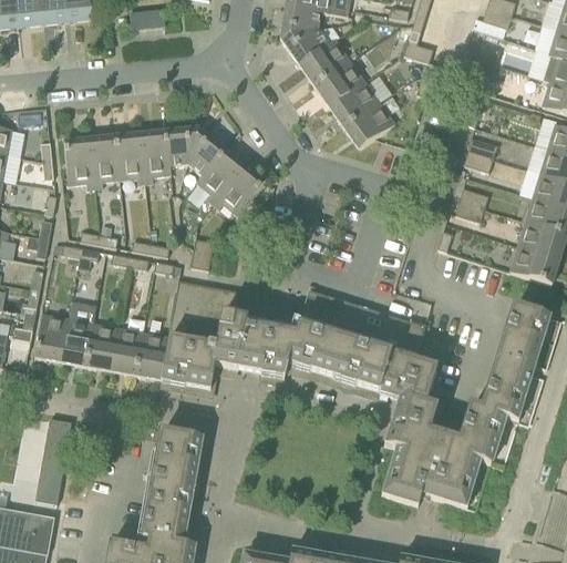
[(0,0),(0,29),(20,27),(17,0),(0,0)]
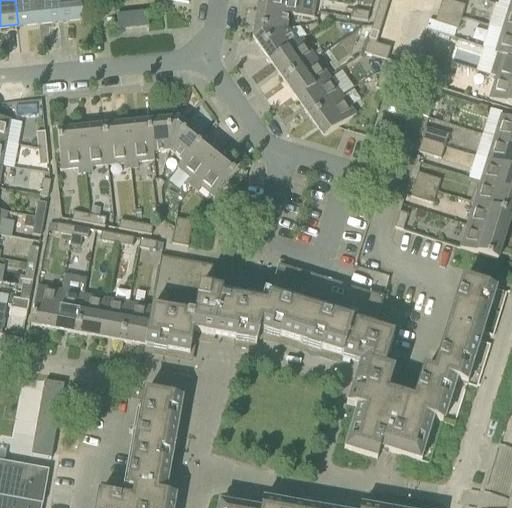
[(15,0),(18,24),(39,22),(36,0),(15,0)]
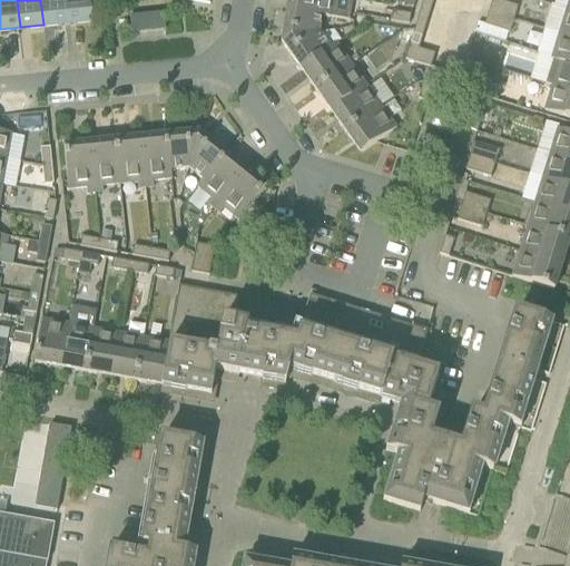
[(40,0),(43,25),(68,22),(65,0),(40,0)]
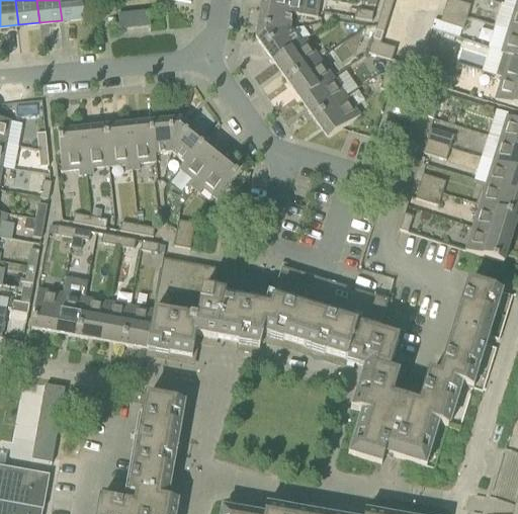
[(84,18),(82,0),(59,0),(62,20),(84,18)]
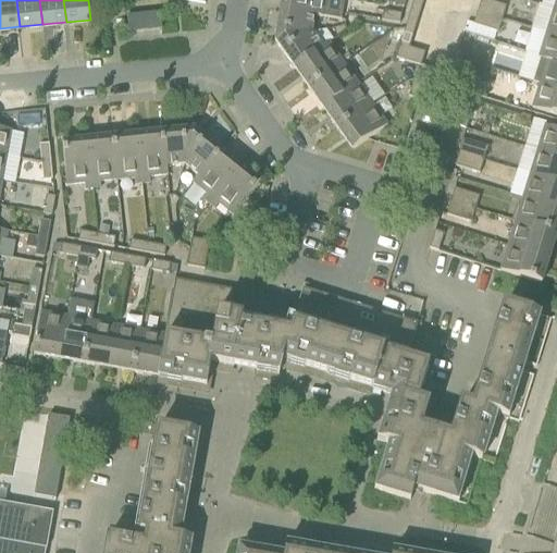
[(159,10),(168,5),(165,0),(162,0),(156,3),(159,10)]
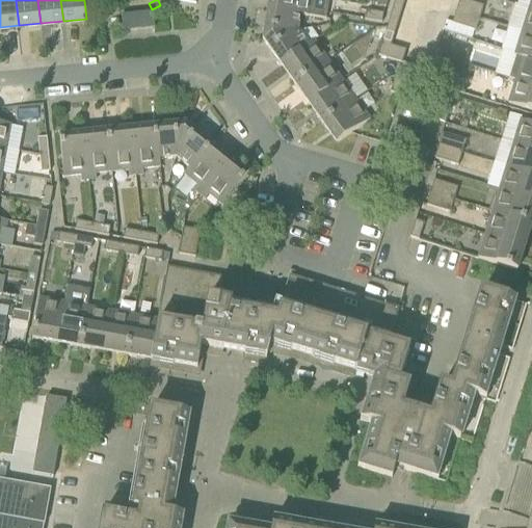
[(268,0),(268,4),(273,5),(273,6),(300,11),(299,11),(309,14),(311,0),(268,0)]
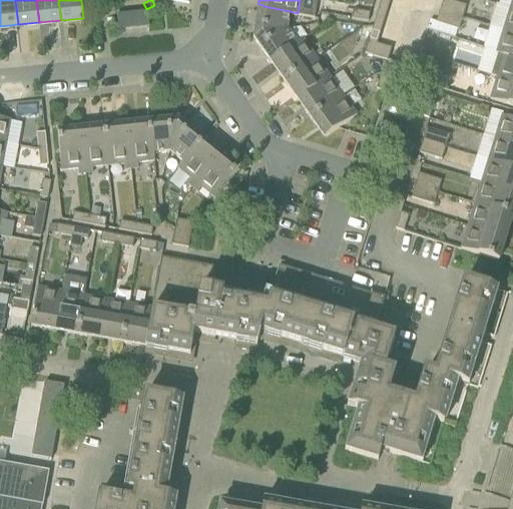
[(387,10),(390,0),(380,0),(378,7),(387,10)]
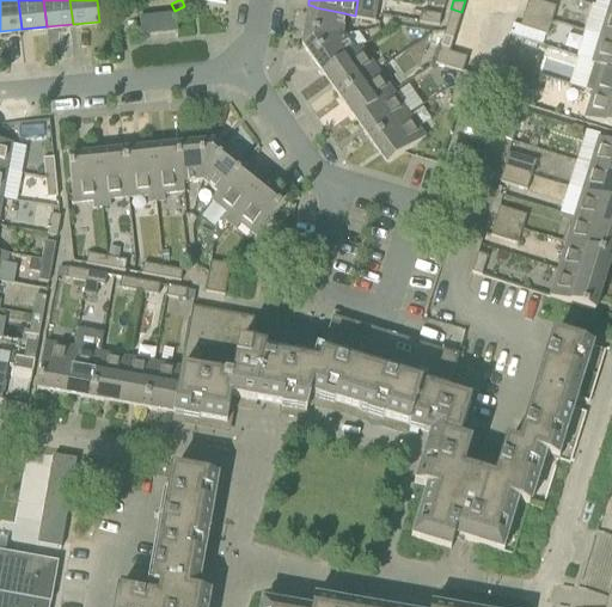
[(525,10),(552,18),(556,4),(545,0),(528,0),(525,10)]
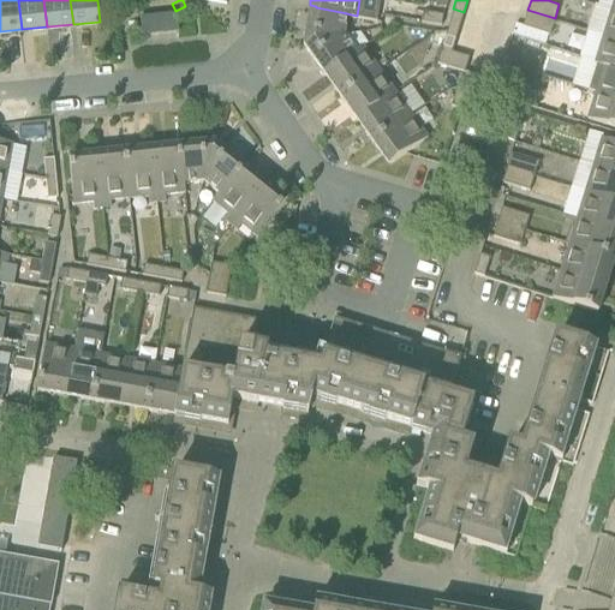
[(310,5),(304,42),(344,35),(346,13),(347,13),(316,7),(316,6),(310,5)]
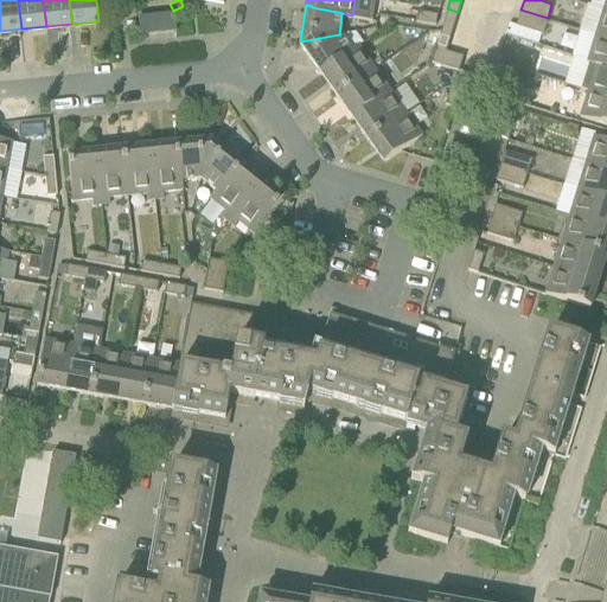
[(606,8),(602,7),(595,33),(606,37),(606,8)]
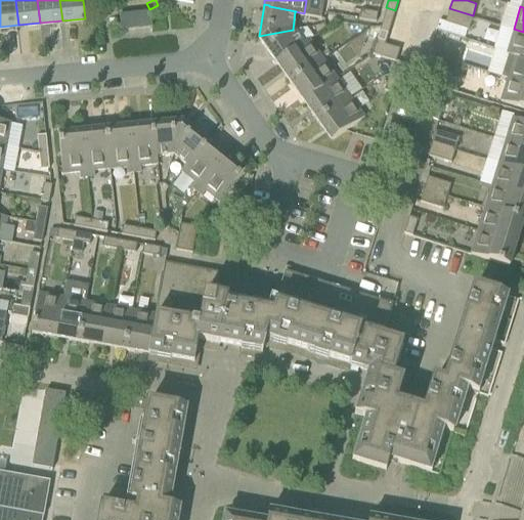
[(390,27),(395,10),(386,7),(381,24),(390,27)]
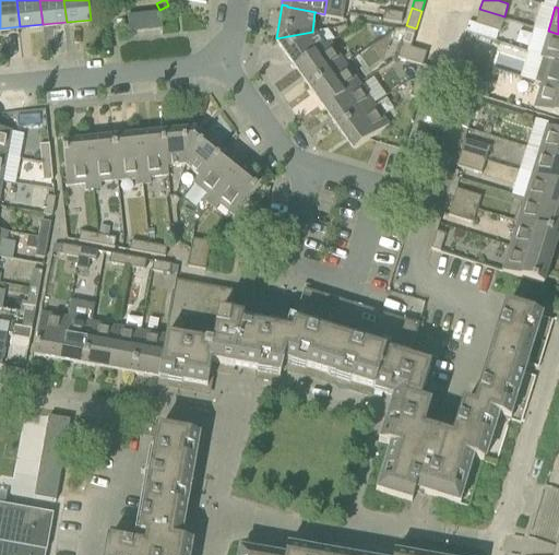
[(401,21),(402,12),(384,9),(382,18),(401,21)]
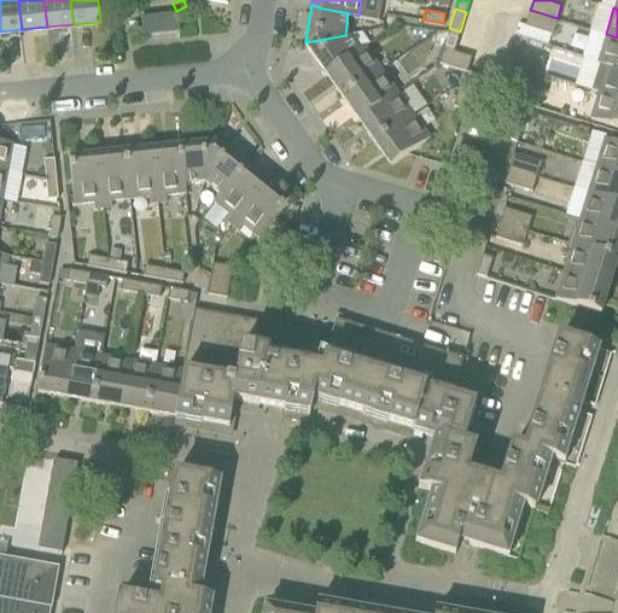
[(553,33),(558,18),(530,10),(525,24),(553,33)]
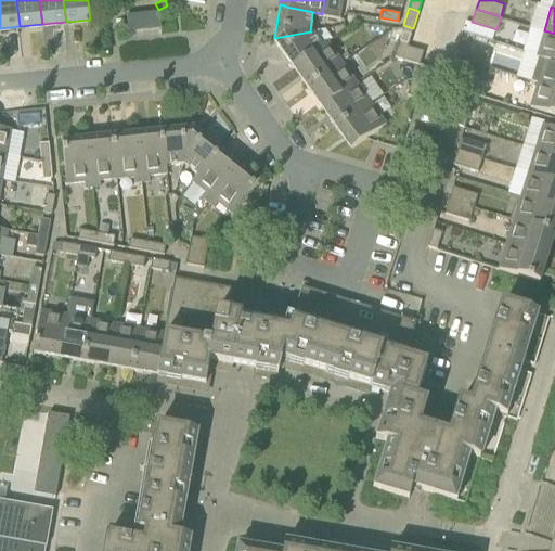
[(153,26),(152,11),(143,12),(144,27),(153,26)]
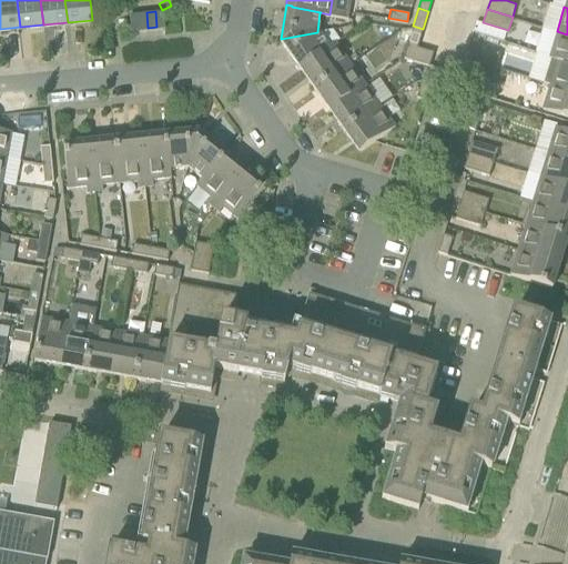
[(163,11),(155,11),(156,27),(165,26),(163,11)]
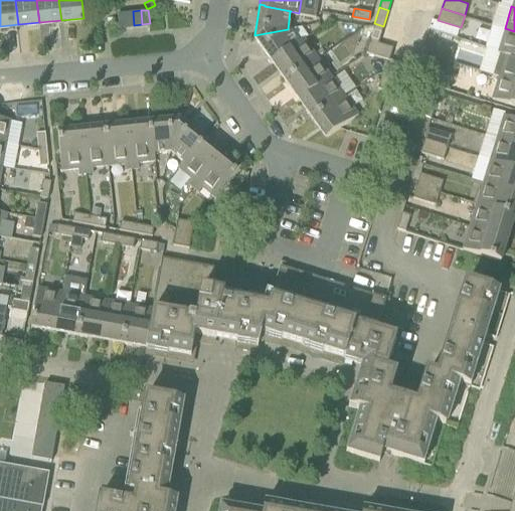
[(134,25),(133,11),(125,12),(127,26),(134,25)]
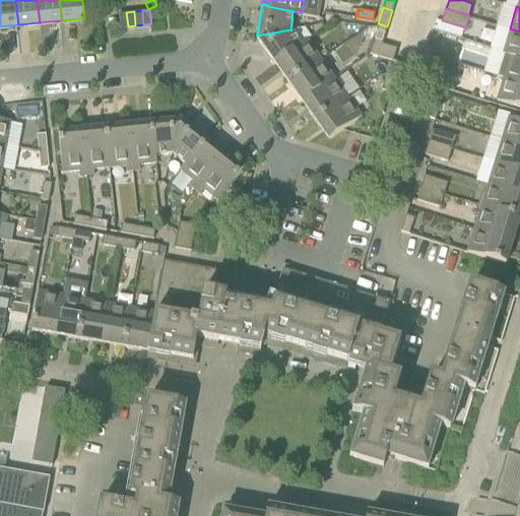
[(128,26),(126,12),(119,13),(120,27),(128,26)]
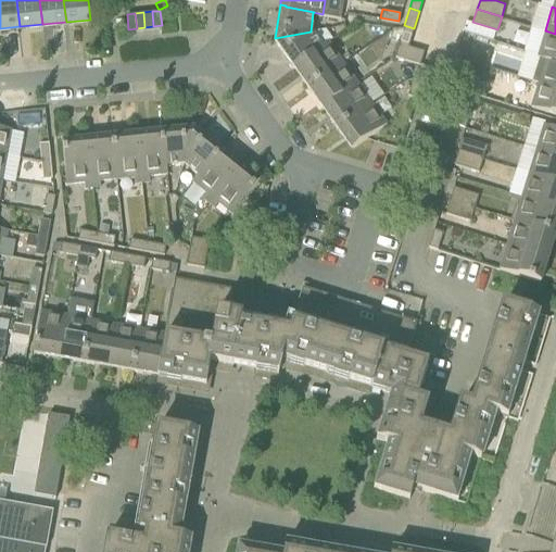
[(404,25),(399,42),(408,45),(414,28),(404,25)]
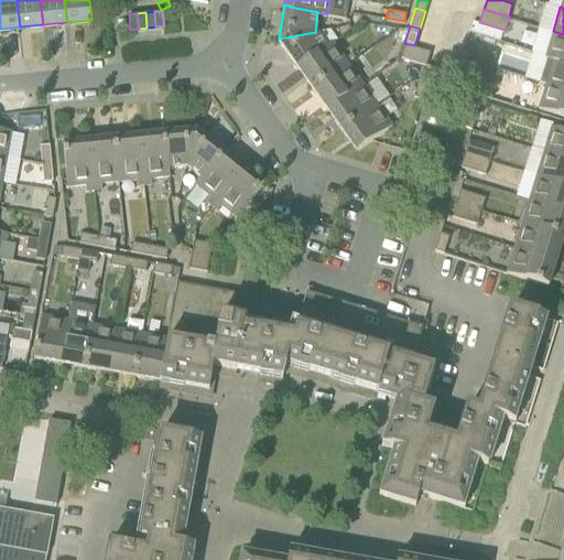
[(563,60),(563,34),(553,31),(545,55),(548,55),(554,57),(554,56),(563,60)]
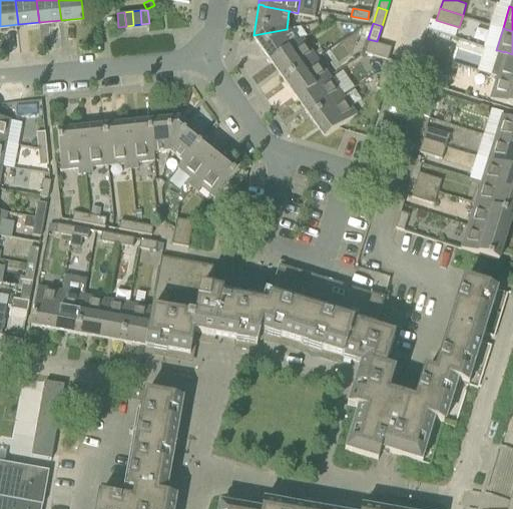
[(287,29),(253,35),(272,61),(276,58),(276,57),(296,43),(296,42),(287,29)]
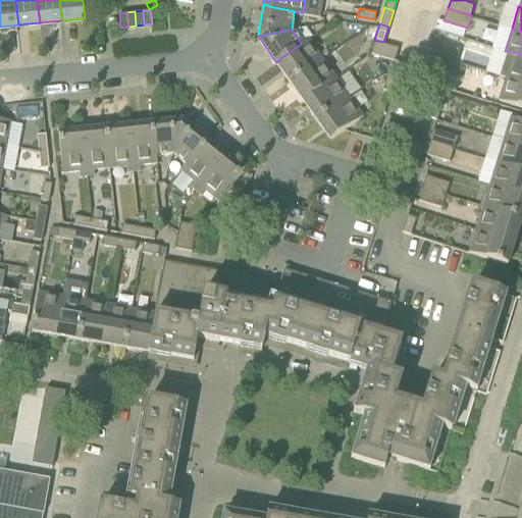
[(276,62),(289,81),(321,58),(307,38),(301,43),(301,44),(280,58),(280,59),(276,62)]
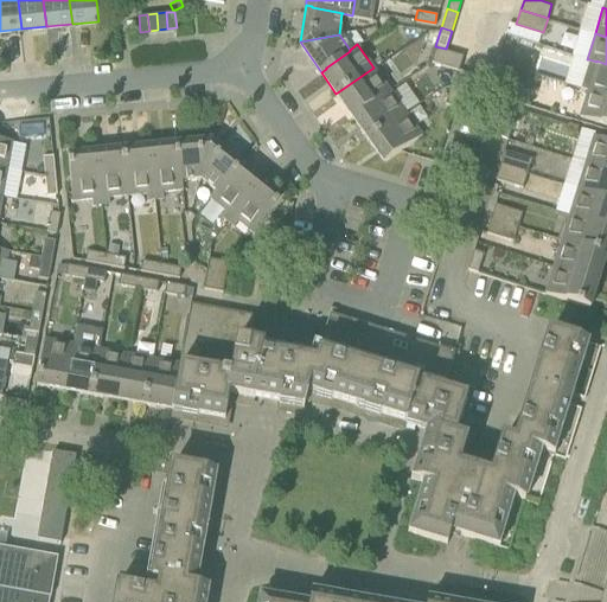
[(432,61),(457,68),(459,69),(464,55),(446,49),(435,46),(432,61)]
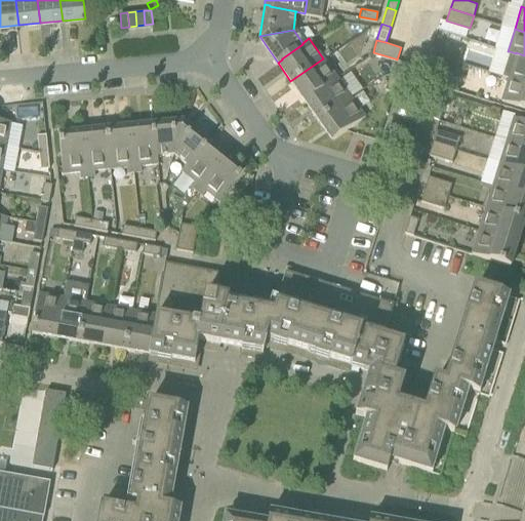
[(462,48),(440,41),(436,53),(459,61),(462,48)]
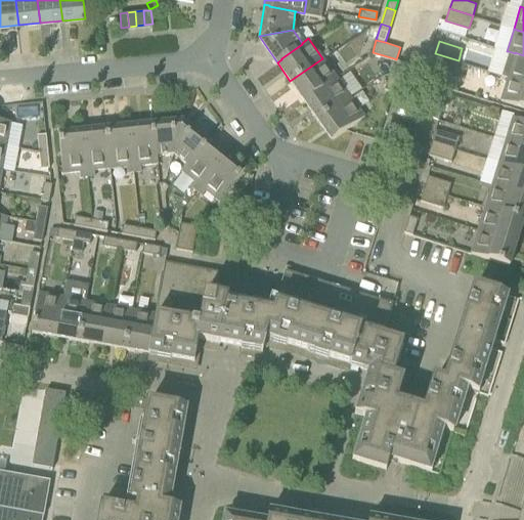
[(508,76),(523,80),(523,55),(515,52),(515,53),(509,51),(501,74),(508,76)]
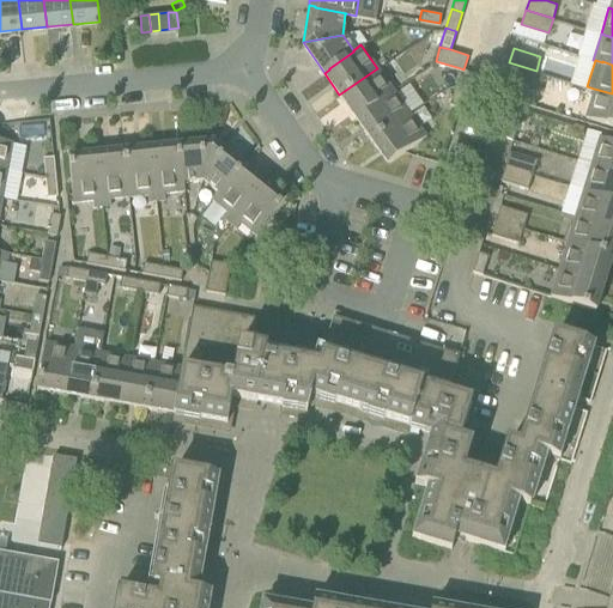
[(509,62),(504,77),(532,85),(536,71),(509,62)]
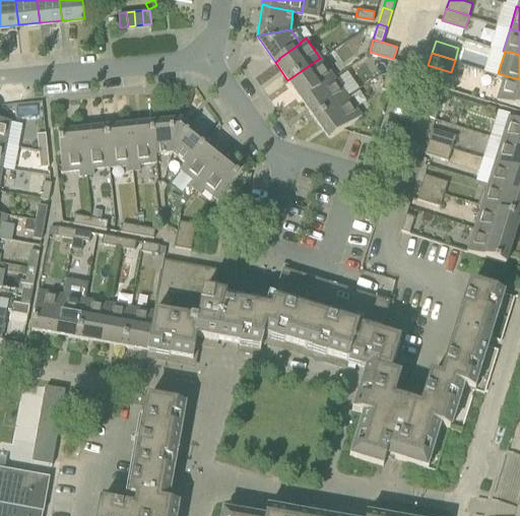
[(267,58),(253,68),(276,100),(290,88),(267,58)]
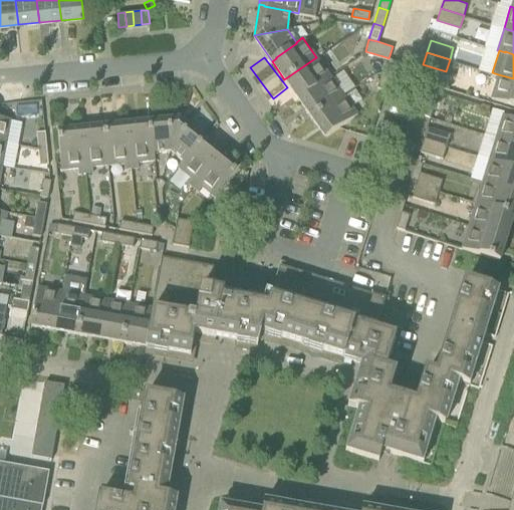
[(298,98),(329,75),(316,57),(284,79),(298,98)]
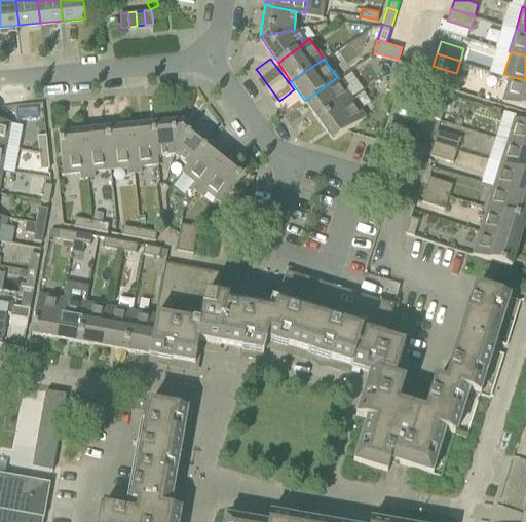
[(391,72),(388,81),(386,88),(395,90),(400,74),(391,72)]
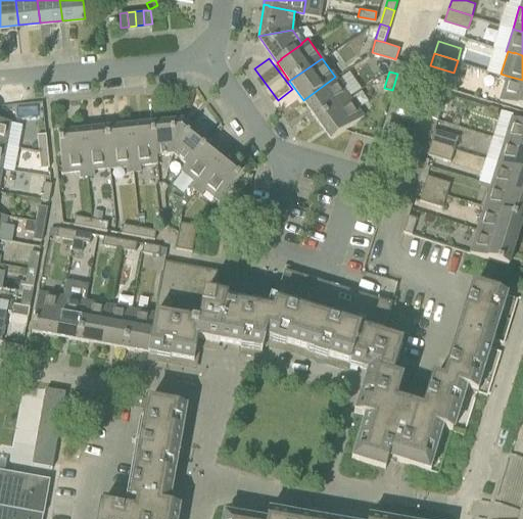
[(500,99),(522,105),(522,80),(507,76),(500,99)]
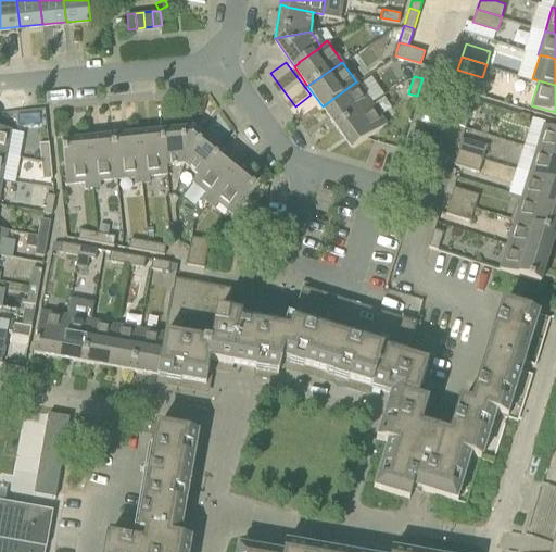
[(337,126),(370,102),(356,82),(323,107),(337,126)]
